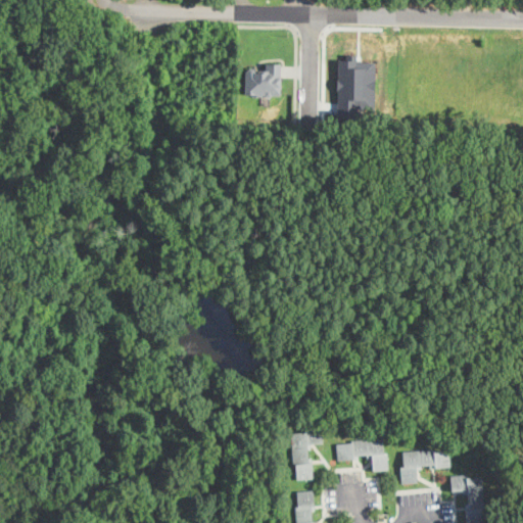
[(357,53),(357,60),(376,61),(375,108),(359,107),(359,116),(338,116),(338,88),(337,88),(337,79),(338,79),(339,58),(346,58),(346,53),(357,53)]
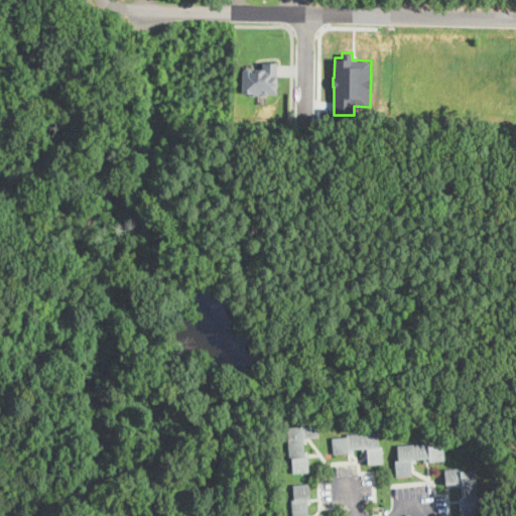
[(276,93),(269,92),(267,94),(262,94),(261,93),(258,93),(258,94),(253,94),(253,93),(241,93),(242,70),(243,70),(244,68),(246,67),(248,67),(250,68),(258,69),(258,68),(262,68),(262,60),(277,61),(276,93)]
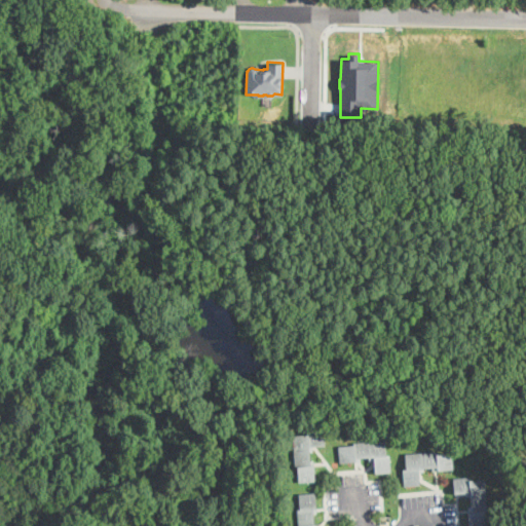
[(311,452),(311,461),(314,461),(315,481),(300,482),(299,467),(296,467),(294,437),(308,436),(308,431),(325,430),(326,446),(314,447),(314,451),(311,452)]
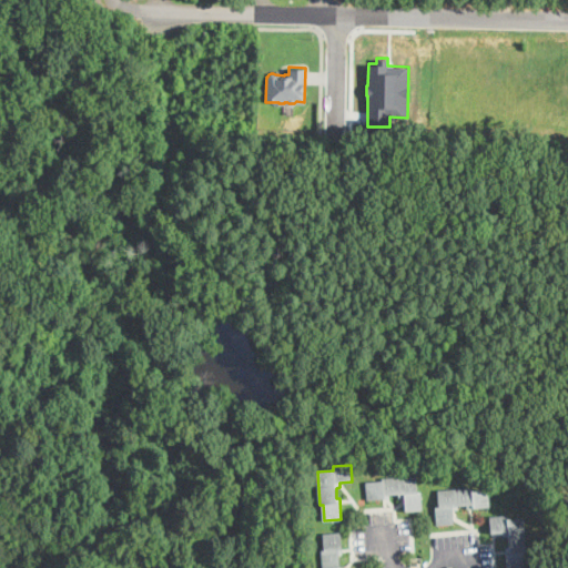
[(417,476),(417,493),(422,493),(423,509),(406,510),(406,497),(399,497),(399,495),(391,495),(391,498),(368,499),(367,482),(383,482),(383,478),(417,476)]
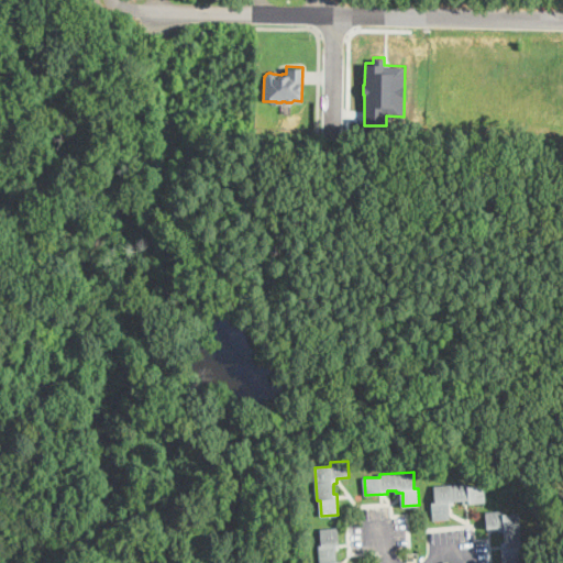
[(467,484),(467,487),(485,486),(485,501),(464,503),(464,500),(454,501),(454,505),(449,505),(450,519),(434,520),(433,501),(437,501),(435,485),(467,484)]
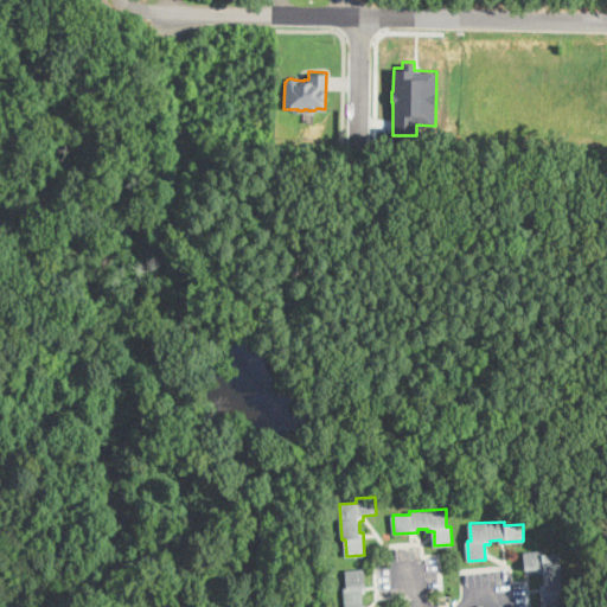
[(542,551),(542,555),(561,554),(563,589),(560,589),(561,606),(543,606),(543,587),(545,587),(544,574),(540,574),(540,569),(526,570),(525,553),(542,551)]
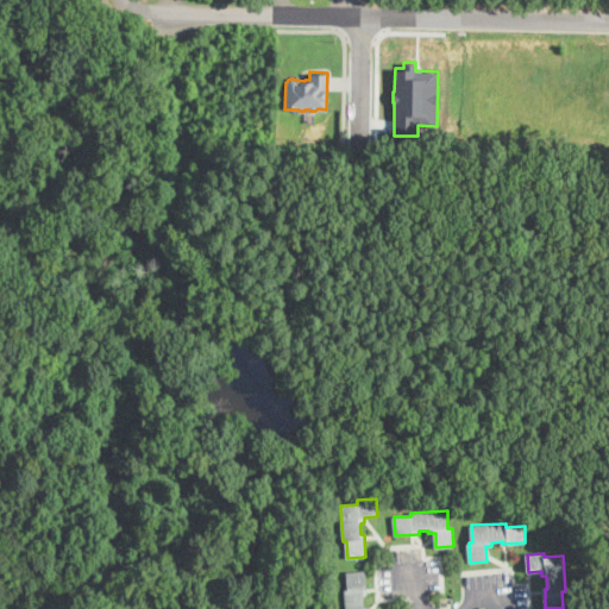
[(364,596),(364,608),(346,608),(345,590),(349,590),(347,572),(365,571),(368,595),(364,596)]
